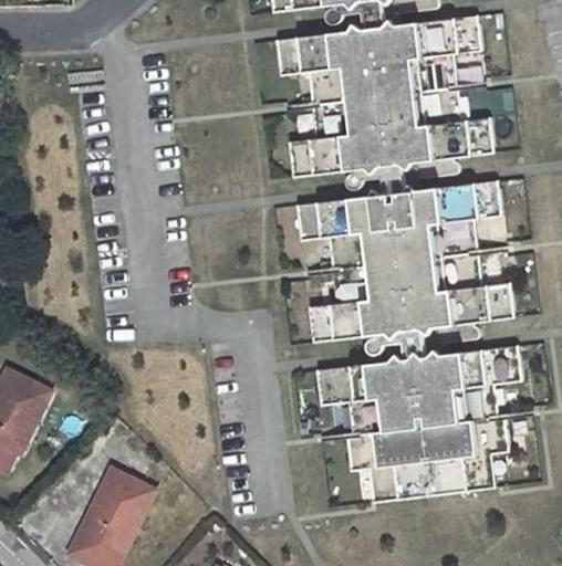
[(270,0),(272,12),(337,4),(371,0),(389,0),(392,13),(438,8),(437,0),(270,0)]
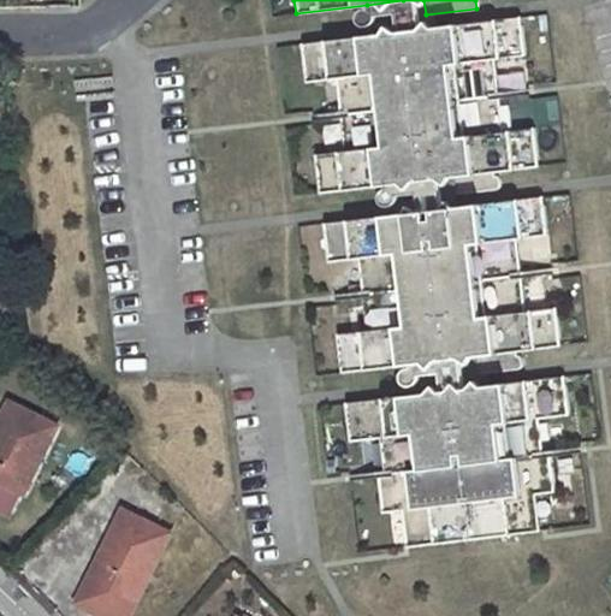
[(415,0),(403,0),(367,5),(367,9),(372,11),(374,17),(396,13),(397,31),(420,29),(415,0)]
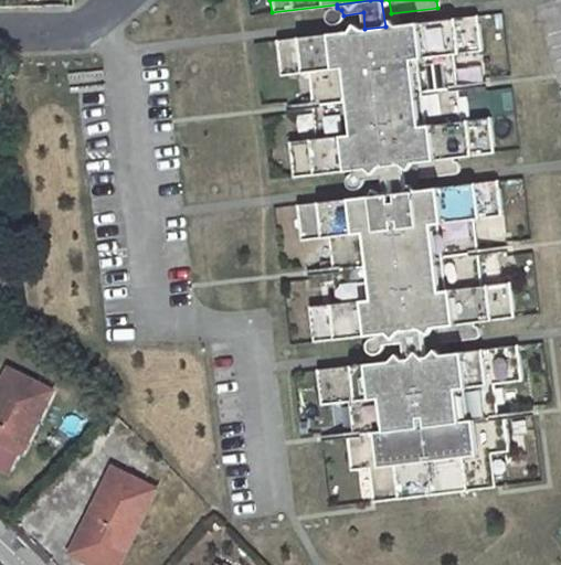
[(334,23),(337,23),(341,20),(342,18),(343,16),(341,10),(337,8),(331,8),(329,9),(327,13),(328,20),(330,22),(334,23)]
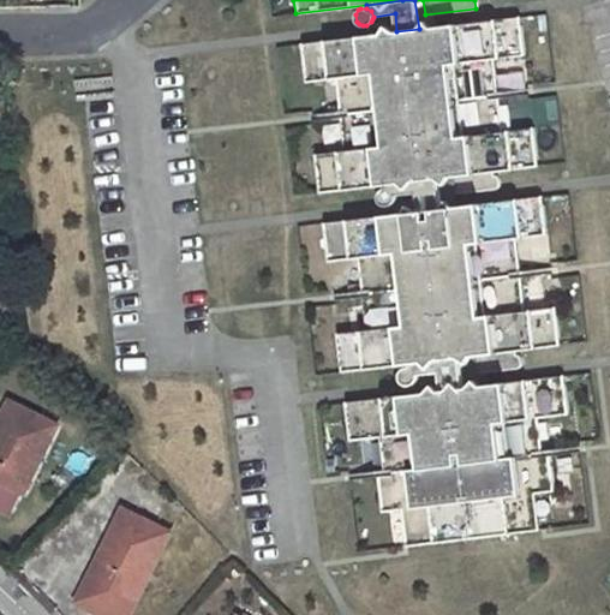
[(492,177),(491,171),(532,166),(528,129),(498,132),(492,133),(484,58),(490,57),(520,54),(515,17),(419,29),(396,31),(299,43),(304,81),(332,77),(338,77),(346,151),(340,151),(314,155),(317,192),(387,184),(436,178),(446,177),(447,195),(498,189),(497,175),(492,177)]
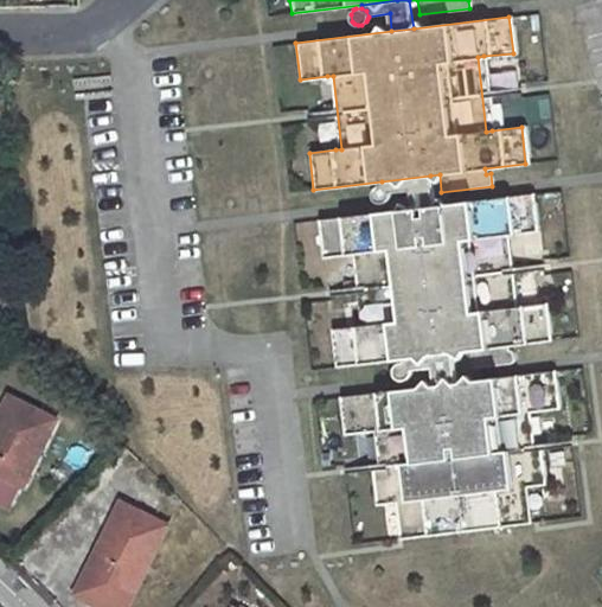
[(484,56),(478,57),(486,132),(492,131),(484,56)]
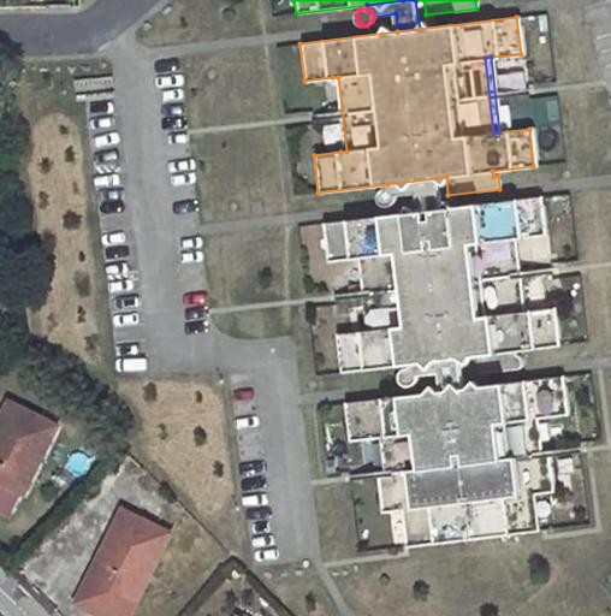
[(338,77),(332,77),(340,152),(346,152),(338,77)]
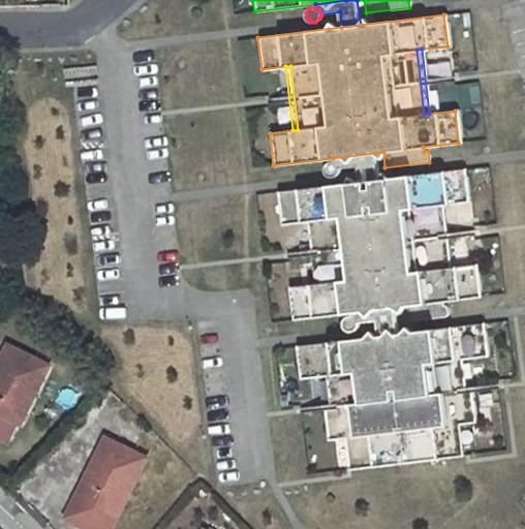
[(340,167),(359,165),(361,181),(379,179),(375,153),(333,158),(333,162),(338,163),(340,167)]
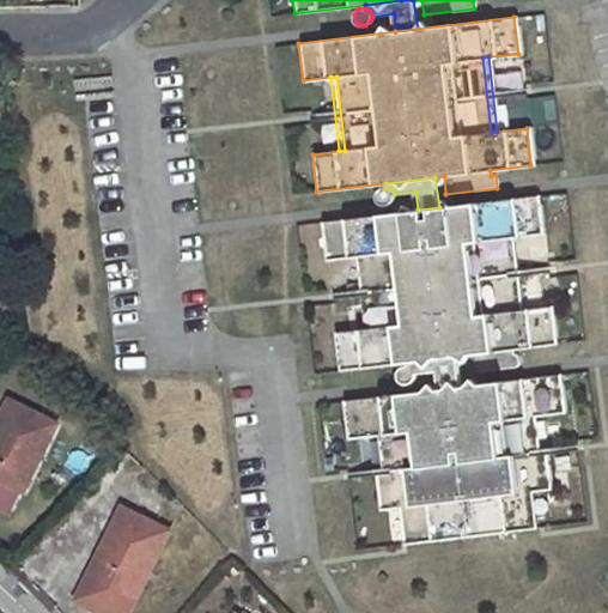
[(377,198),(378,201),(382,205),(384,205),(388,205),(390,204),(394,200),(395,196),(394,194),(391,189),(385,188),(381,188),(378,192),(376,195),(377,198)]
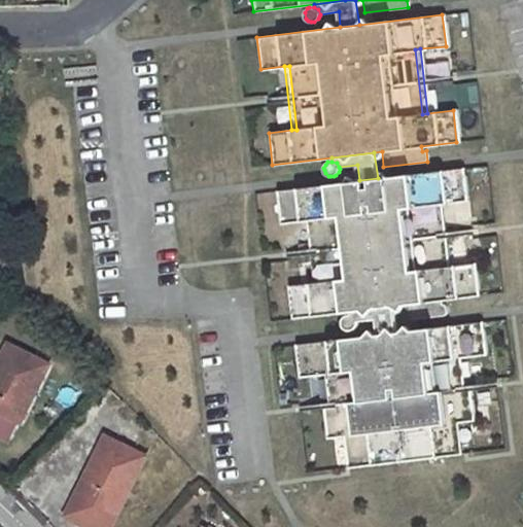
[(441,304),(440,301),(477,295),(472,264),(447,266),(441,267),(433,204),(440,204),(464,202),(460,169),(378,178),(359,180),(276,190),(279,223),(303,220),(309,219),(316,283),(311,283),(286,285),(290,318),(351,311),(393,306),(401,305),(402,320),(447,315),(445,303),(441,304)]
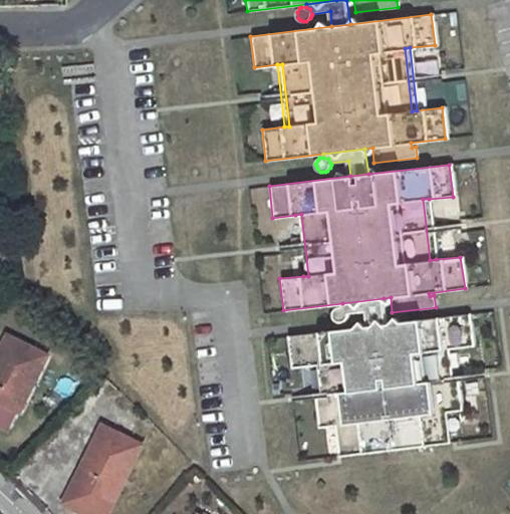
[(429,199),(423,199),(430,260),(436,259),(429,199)]
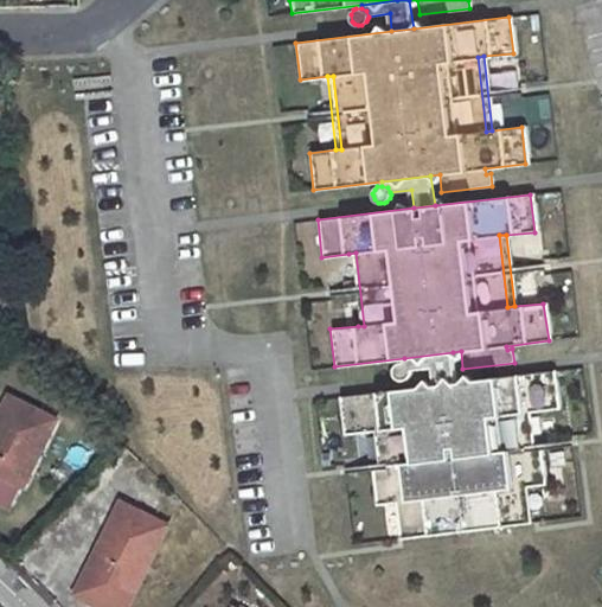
[(10,236),(0,236),(0,255),(12,255),(10,236)]
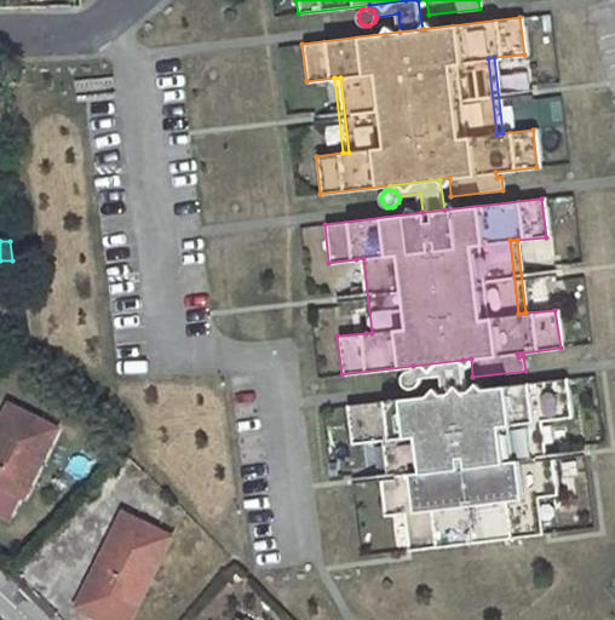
[(363,258),(356,259),(366,333),(372,333),(363,258)]
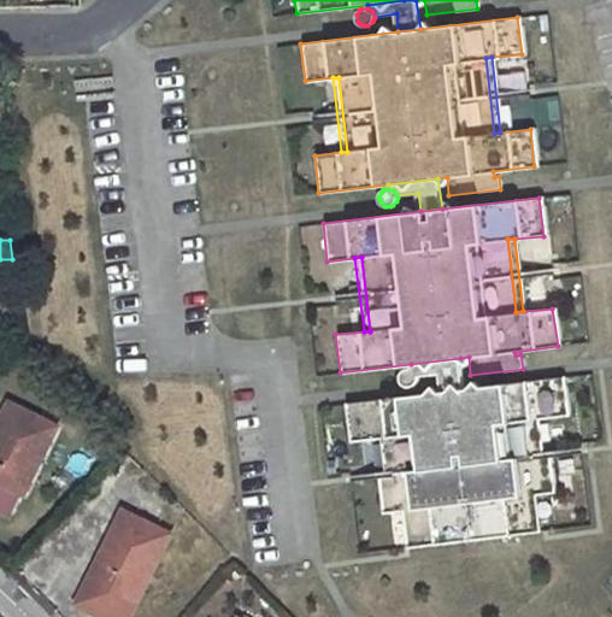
[(460,358),(411,364),(411,368),(416,371),(418,375),(440,374),(441,392),(464,389),(460,358)]
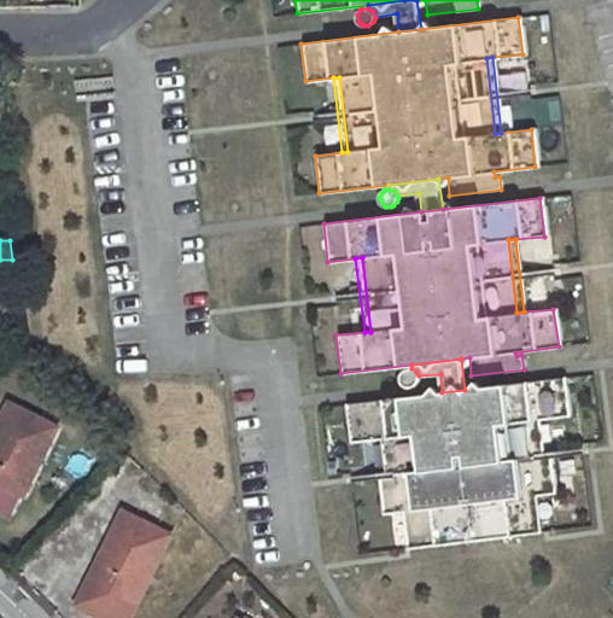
[(406,385),(414,386),(419,382),(419,375),(416,372),(412,368),(408,369),(404,371),(402,375),(401,378),(402,382),(406,385)]
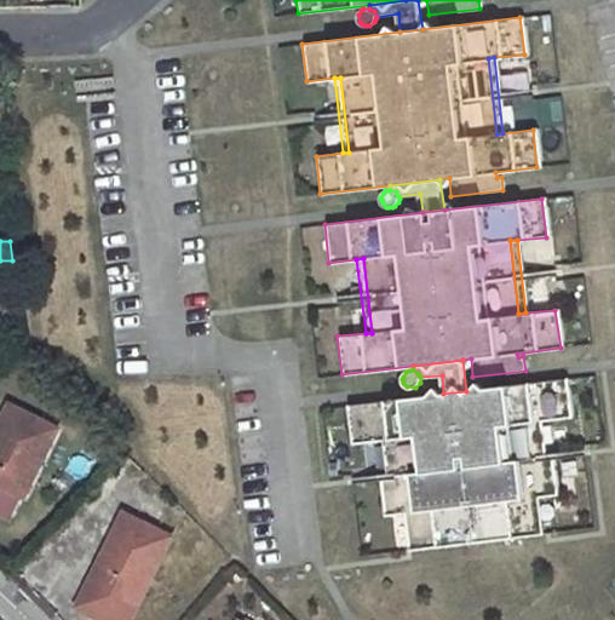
[(383,476),(378,477),(383,516),(402,512),(408,512),(412,550),(534,535),(529,497),(535,497),(553,494),(550,457),(544,458),(536,458),(533,420),(539,420),(568,417),(564,379),(466,391),(443,394),(346,405),(350,443),(379,440),(385,438),(389,476),(383,476)]
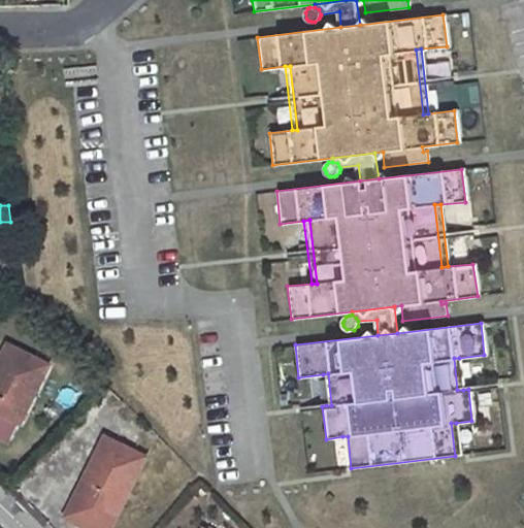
[(0,437),(7,441),(45,365),(4,345),(0,354),(0,437)]
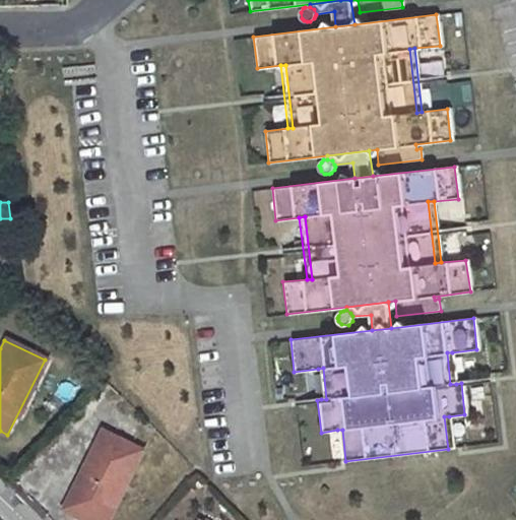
[(452,352),(447,352),(450,384),(456,384),(452,352)]
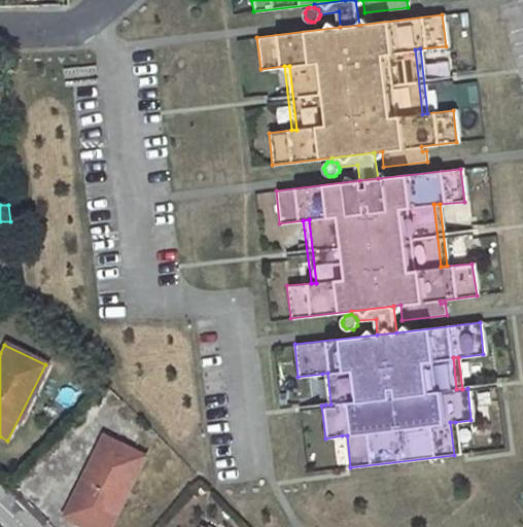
[(327,373),(322,374),(325,405),(330,405),(327,373)]
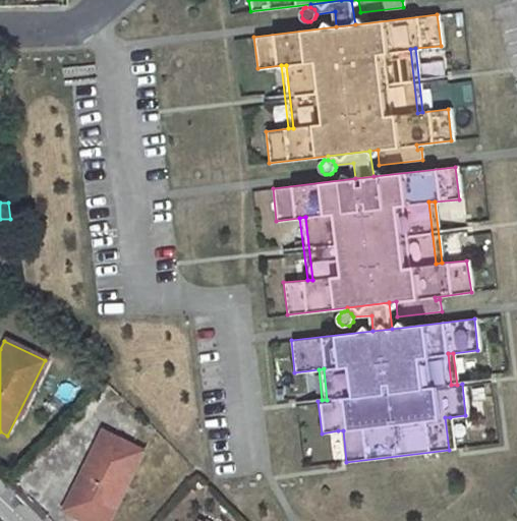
[(450,417),(445,417),(449,450),(453,450),(450,417)]
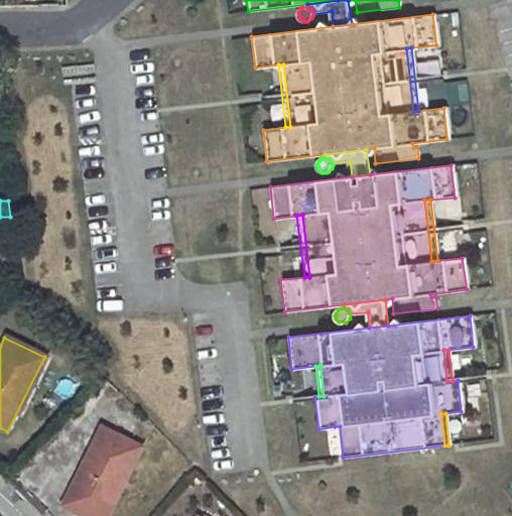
[(340,426),(335,426),(339,459),(343,458),(340,426)]
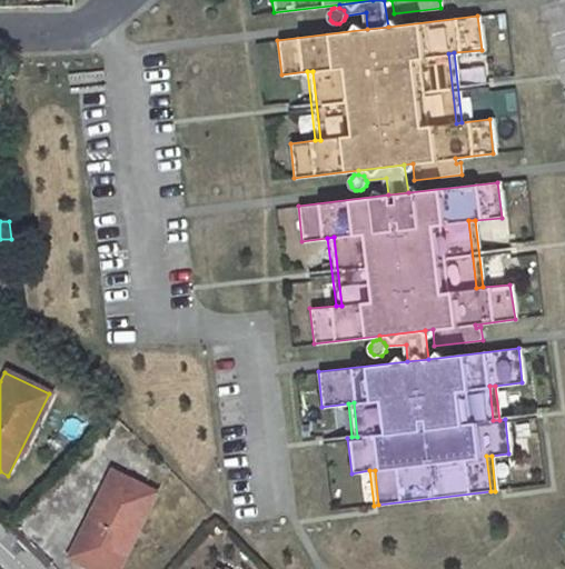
[(110,471),(69,556),(96,568),(115,568),(152,492),(110,471)]
